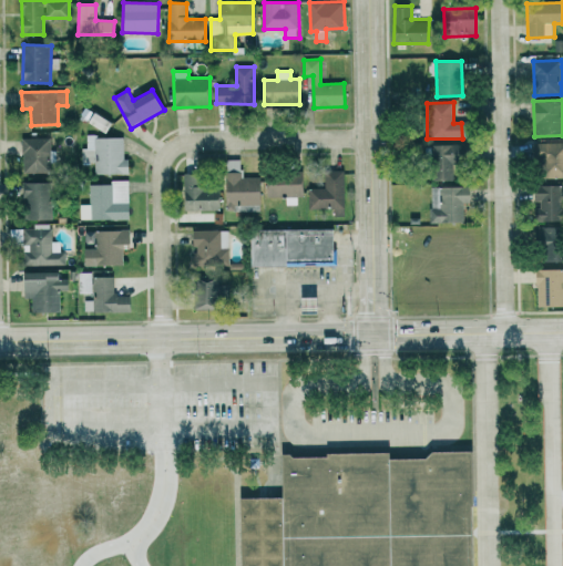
[(131,174),(130,160),(125,160),(124,136),(89,137),(89,148),(84,148),(84,165),(96,164),(98,174),(131,174)]
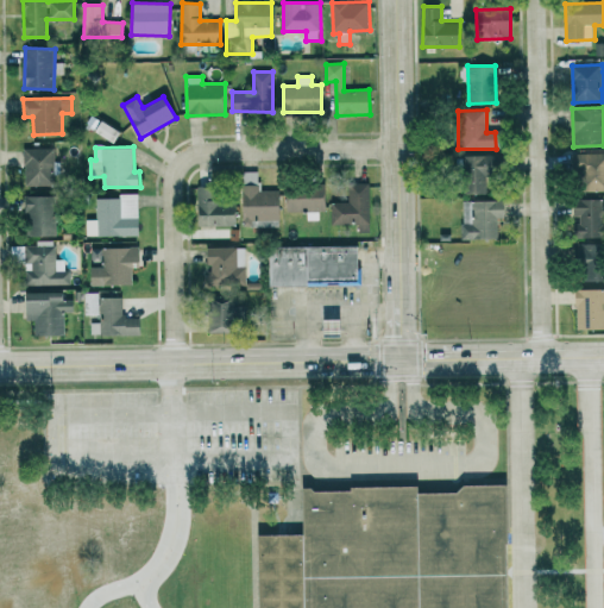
[(55,187),(55,149),(25,148),(24,186),(55,187)]
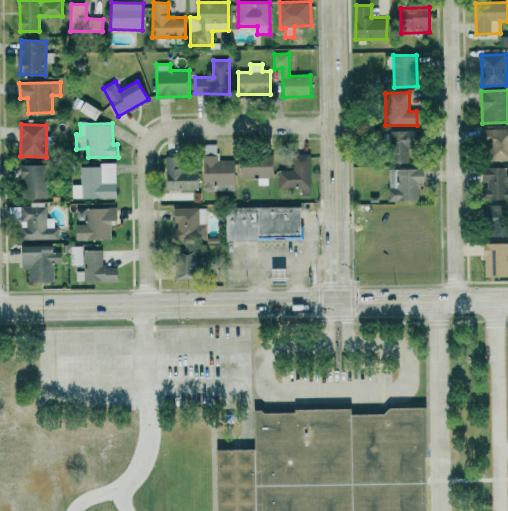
[(507,129),(482,129),(481,145),(489,145),(488,161),(507,161),(507,129)]
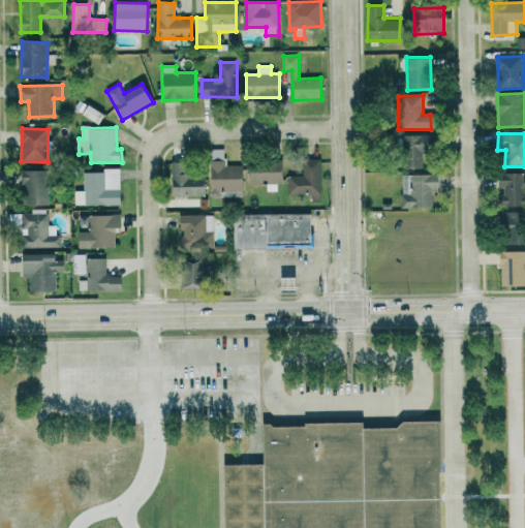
[(400,135),(401,168),(425,167),(424,135),(400,135)]
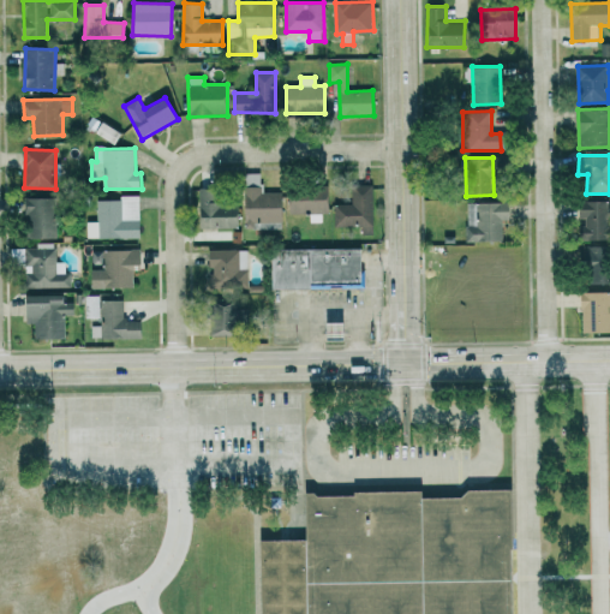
[(281,225),(282,192),(262,192),(262,173),(245,173),(245,225),(281,225)]
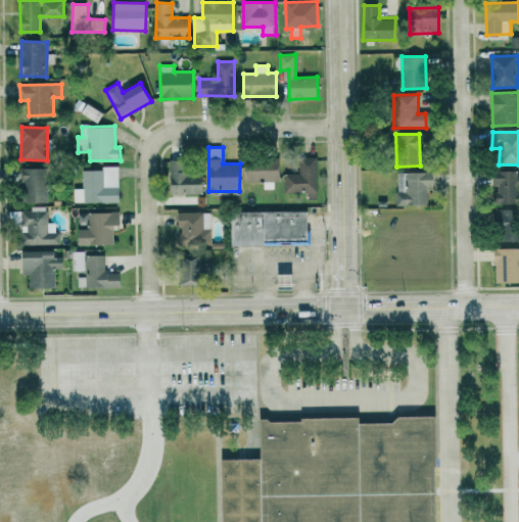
[(285,193),(309,193),(309,199),(318,199),(317,156),(299,157),(300,174),(285,174),(285,193)]
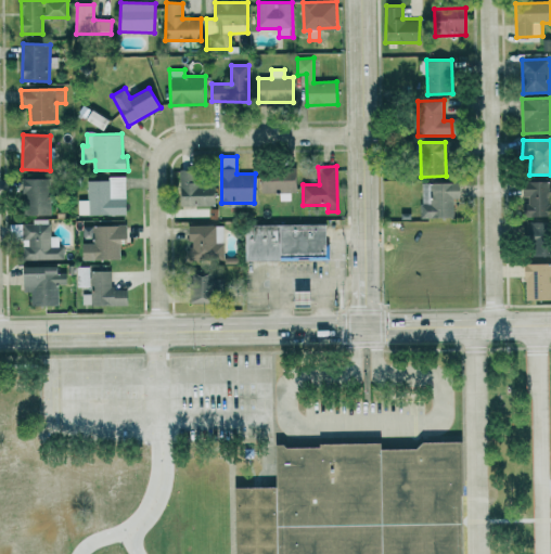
[(261,169),(261,193),(295,193),(296,169),(261,169)]
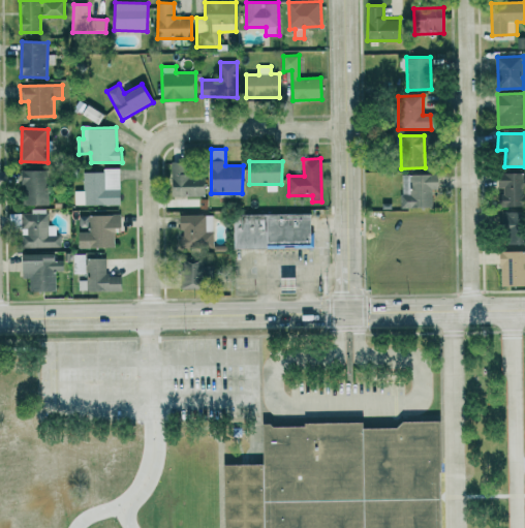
[(204,196),(204,174),(189,174),(189,162),(172,162),(172,196),(204,196)]
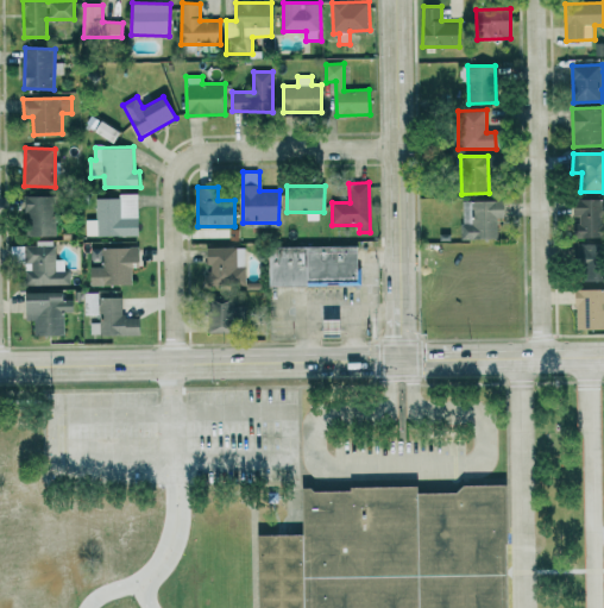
[(56,236),(55,195),(26,196),(26,237),(56,236)]
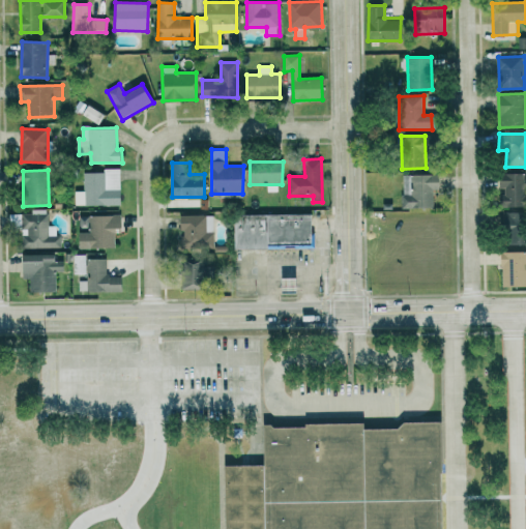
[(77,205),(122,205),(121,171),(85,171),(86,190),(76,192),(77,205)]
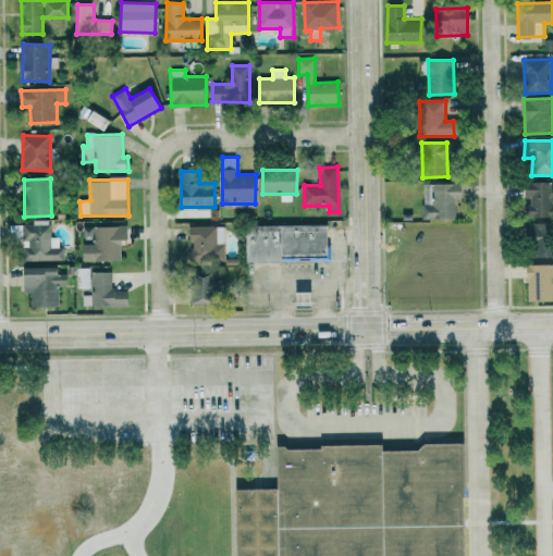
[(525,204),(525,217),(548,218),(549,182),(527,182),(526,204),(525,204)]
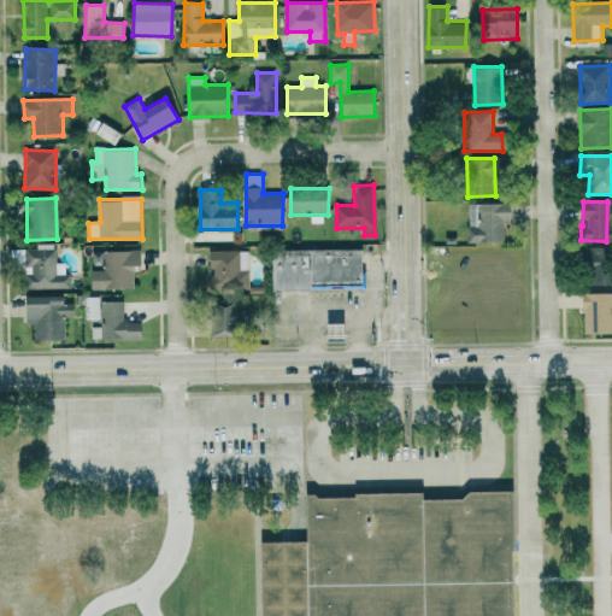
[(511,203),(469,204),(470,242),(506,242),(505,218),(511,218),(511,203)]
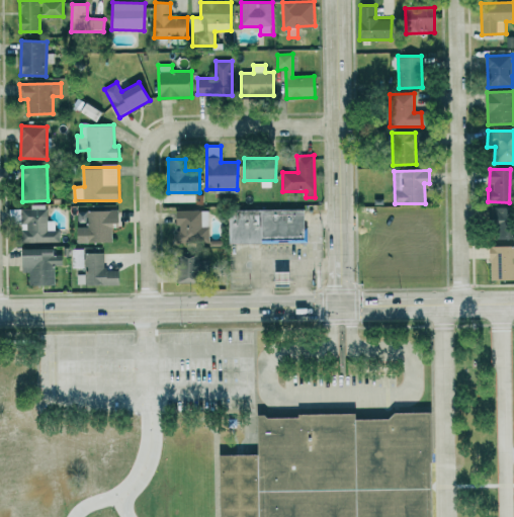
[(489,238),(513,239),(513,207),(490,206),(489,238)]
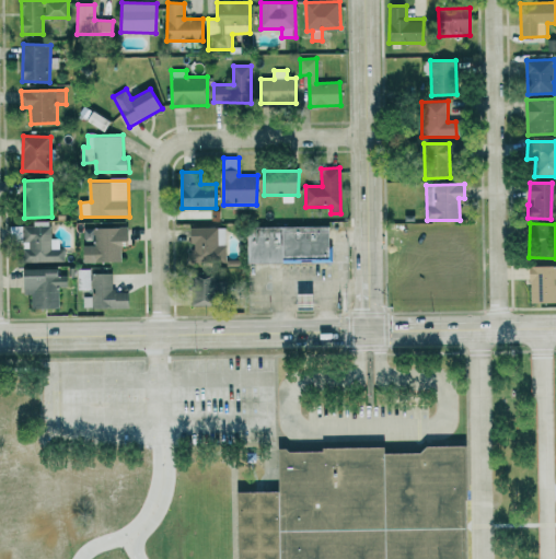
[(24,263),(66,261),(65,247),(60,247),(60,239),(53,239),(51,225),(23,226),(24,263)]
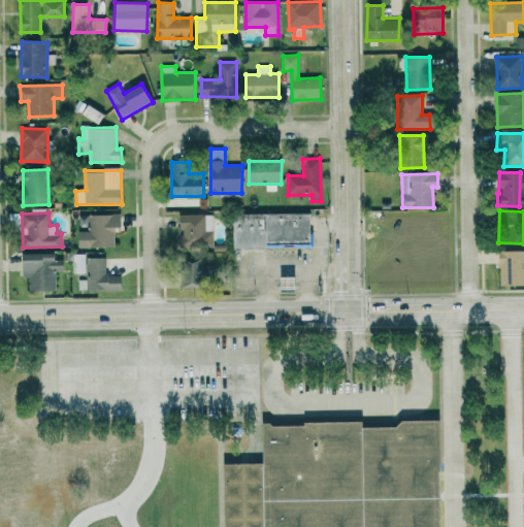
[(309,213),(232,213),(233,248),(309,246),(309,213)]
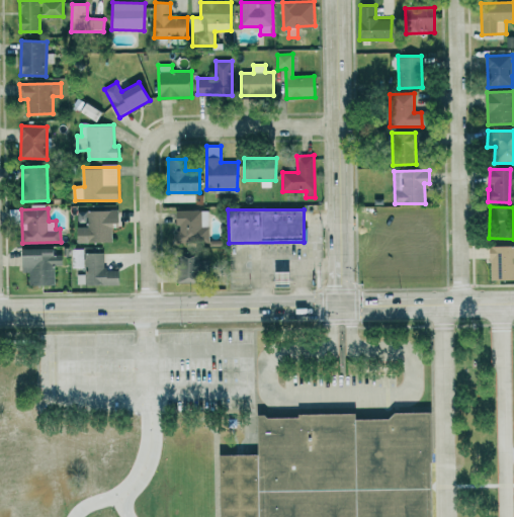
[(113,243),(113,223),(117,223),(118,210),(80,210),(79,226),(76,226),(75,242),(113,243)]
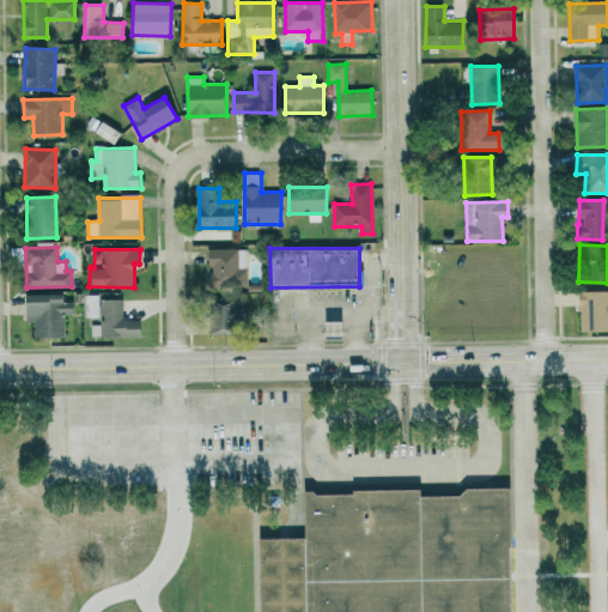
[(248,249),(208,249),(208,266),(210,266),(210,289),(248,289),(248,249)]
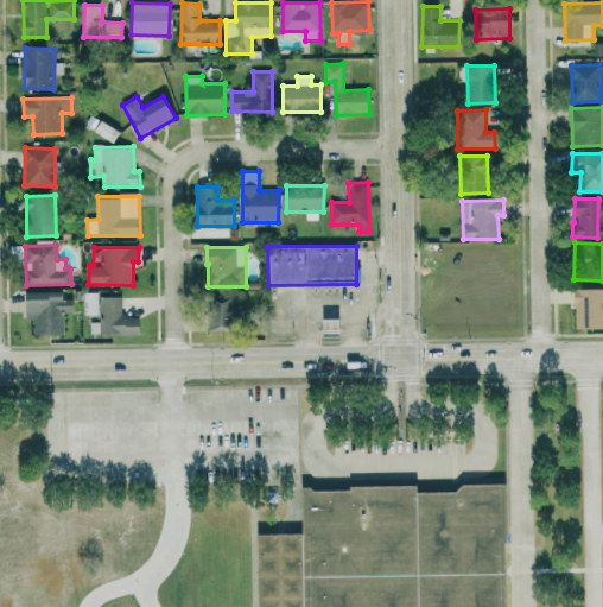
[(602,289),(576,289),(575,328),(602,329),(602,289)]
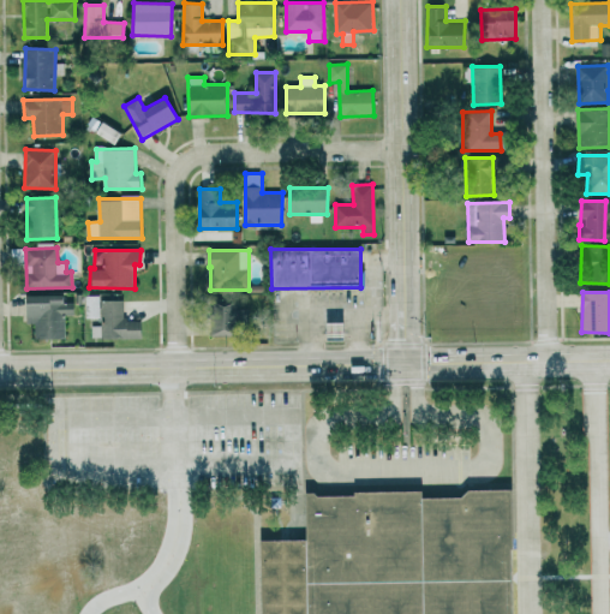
[(102,300),(102,326),(93,326),(93,339),(141,338),(141,321),(125,321),(125,300),(102,300)]
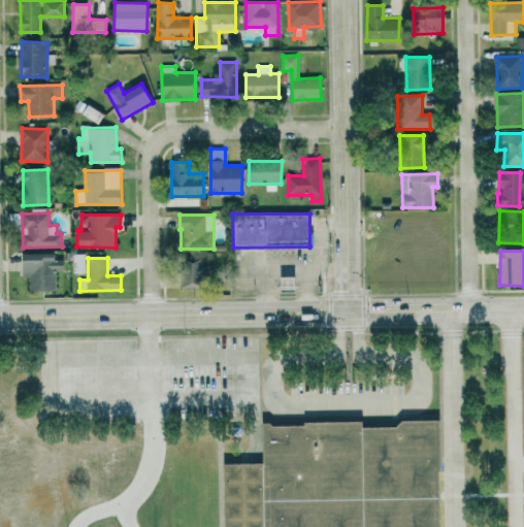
[(181,287),(204,287),(205,259),(182,258),(181,287)]
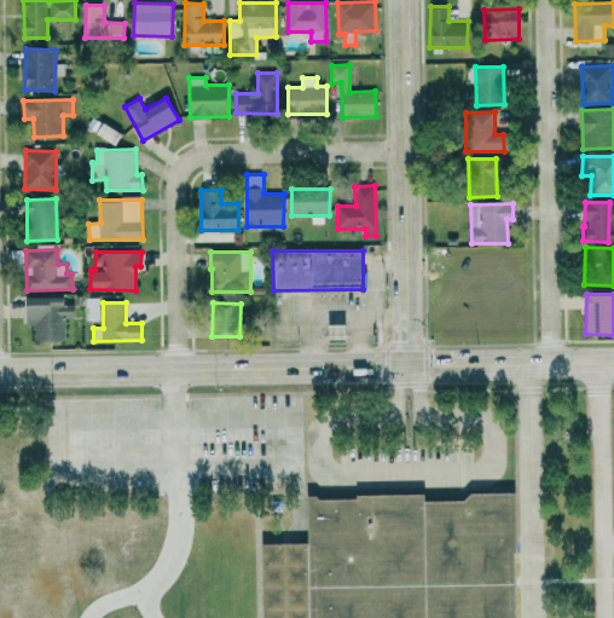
[(261,617),(261,550),(306,552),(305,504),(511,503),(511,617),(261,617)]
